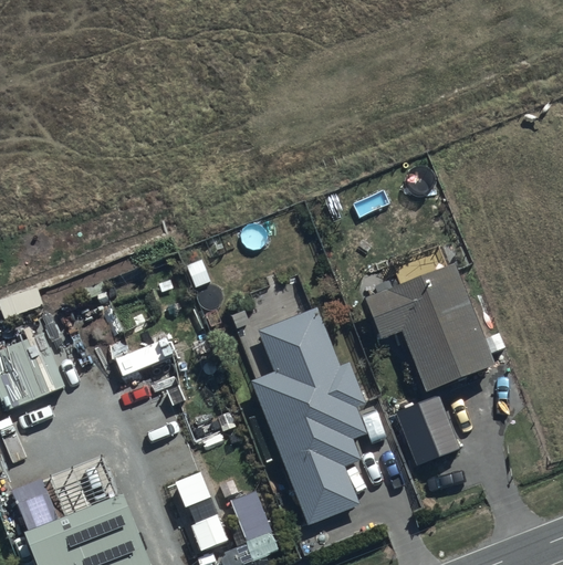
[(397,284),(364,299),(381,338),(402,330),(427,391),(494,363),(454,263),(448,265),(440,244),(389,265),(397,284)]
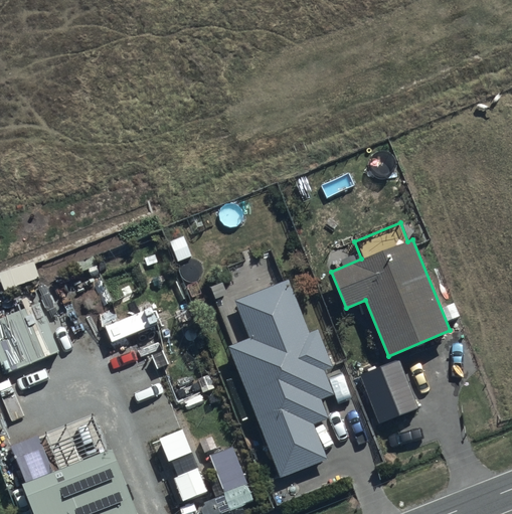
[(249,337),(227,346),(280,478),(329,459),(315,424),(330,418),(323,400),(335,395),(325,371),(335,368),(319,329),(310,333),(292,288),(287,290),(284,281),(234,300),(249,337)]
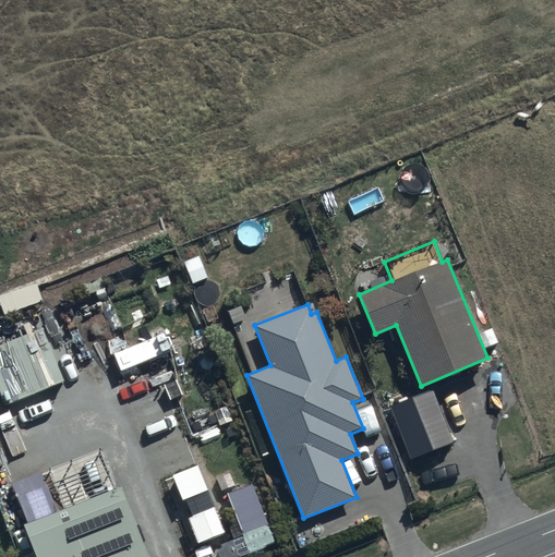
[(45,328),(0,346),(0,396),(4,407),(67,382),(45,328)]
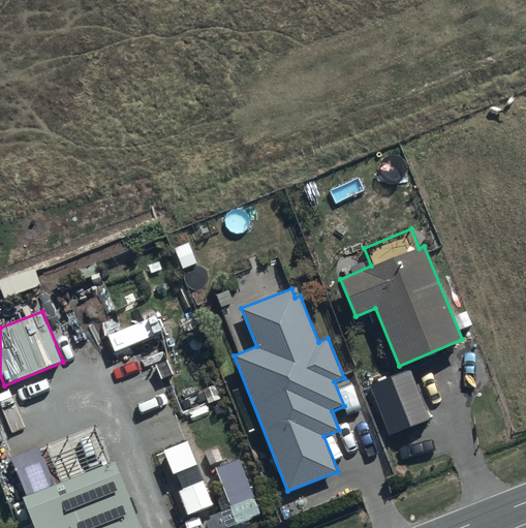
[(188,439),(162,449),(190,516),(216,504),(188,439)]
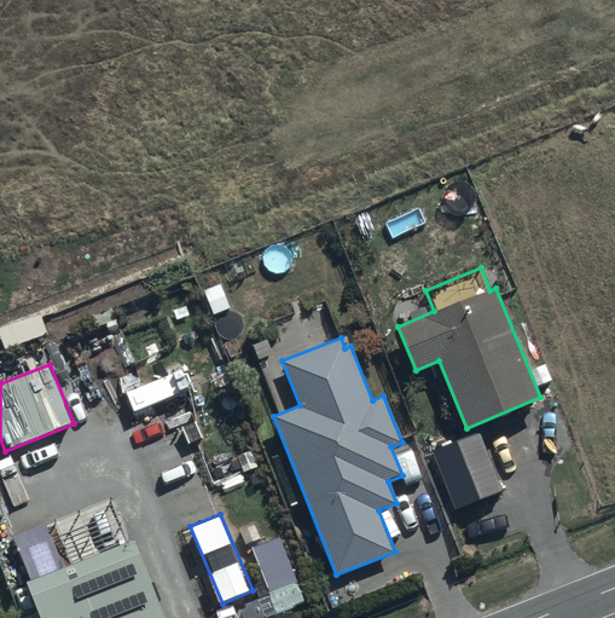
[(162,617),(132,541),(99,554),(90,529),(54,542),(65,569),(25,584),(39,617),(162,617)]
